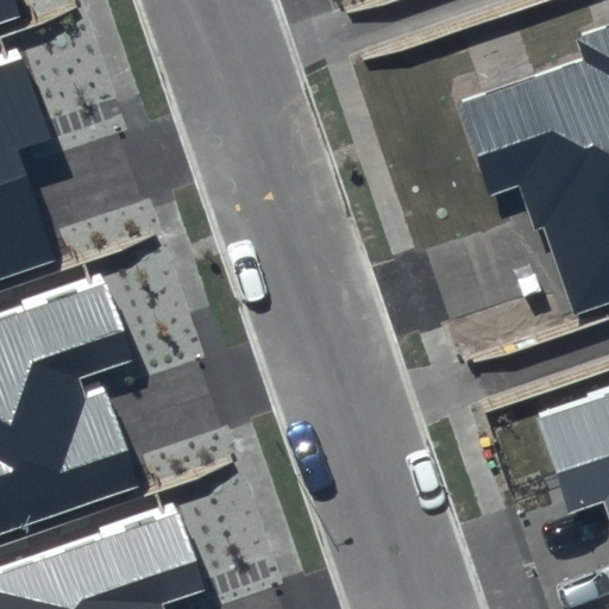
[(0,0),(0,23),(20,17),(14,0),(0,0)]
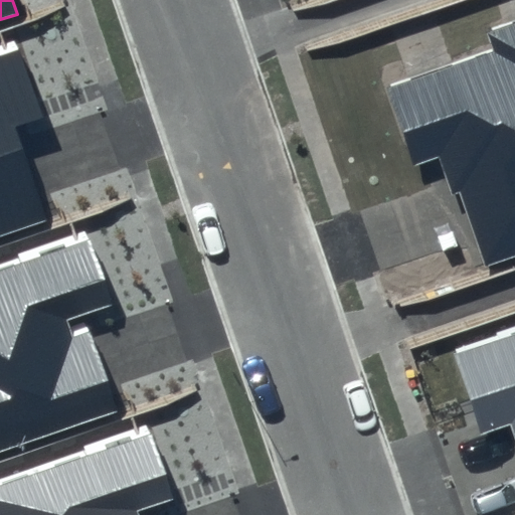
[(490,52),(388,88),(414,165),(443,154),(486,268),(514,256),(514,23),(486,34),(490,52)]
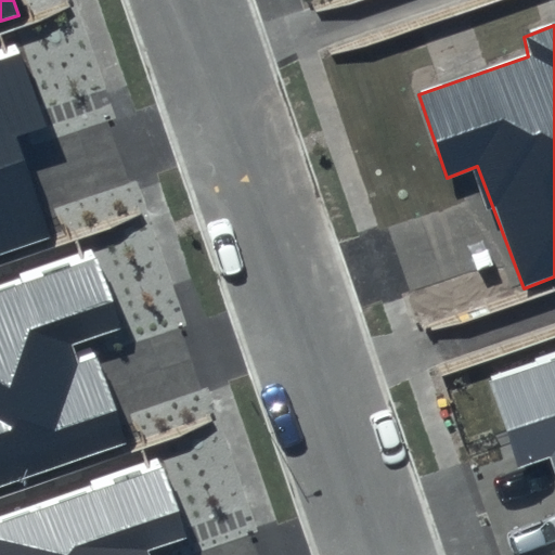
[(0,256),(50,239),(14,137),(48,126),(20,47),(0,52),(0,256)]
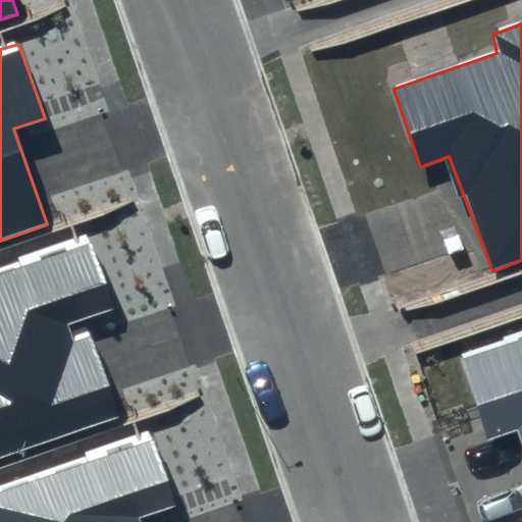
[(88,243),(0,272),(0,454),(118,413),(85,324),(114,312),(88,243)]
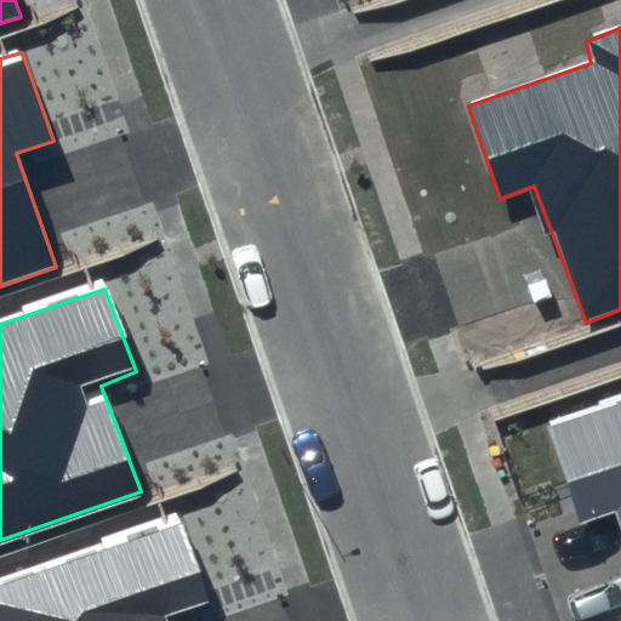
[(620,620),(620,404),(550,429),(580,524),(619,512),(620,519),(620,620)]
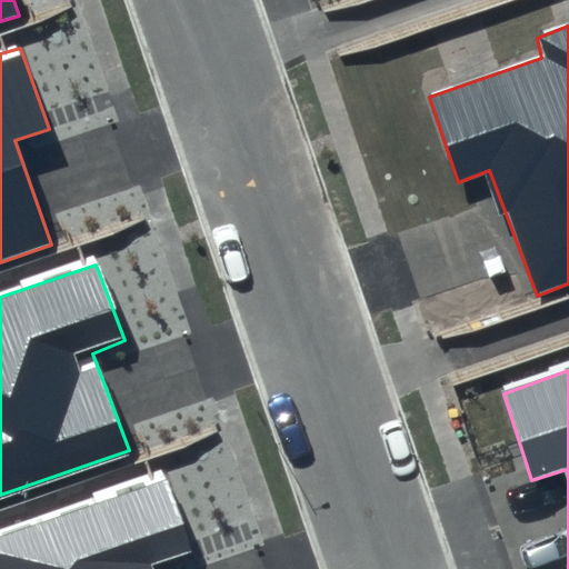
[(0,568),(161,568),(159,562),(190,550),(162,471),(0,527),(0,568)]
